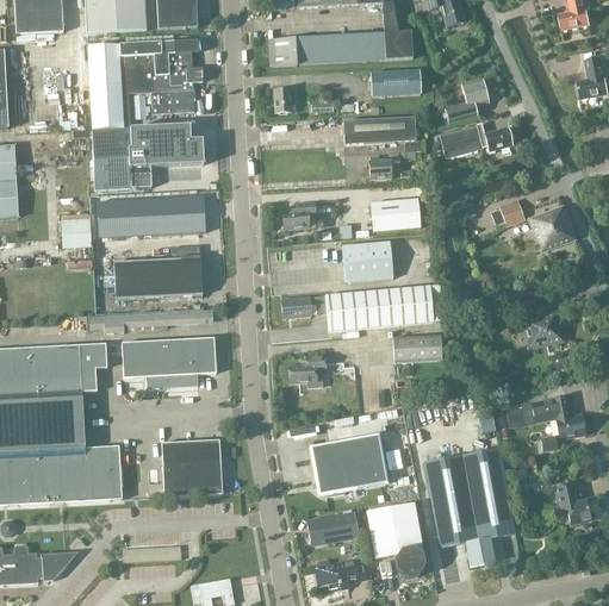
[(12,0),(14,35),(62,32),(61,0),(12,0)]
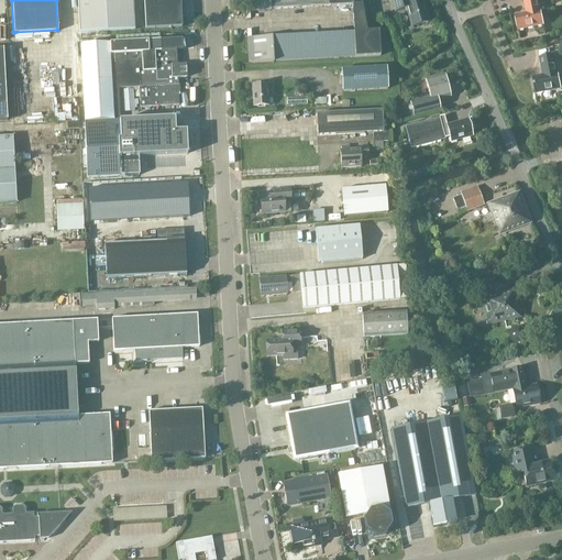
[(76,0),(78,30),(134,28),(132,0),(76,0)]
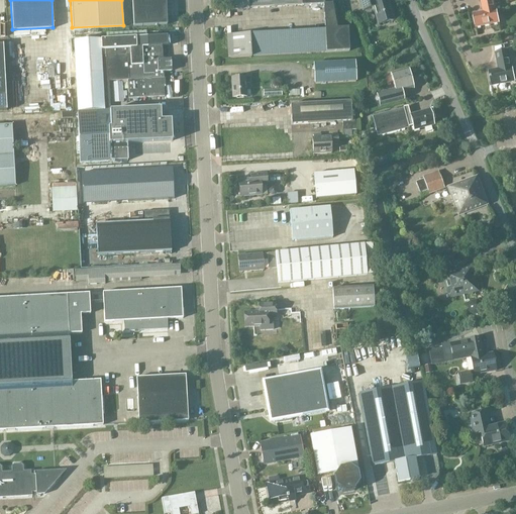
[(131,0),(133,25),(166,23),(165,0),(131,0)]
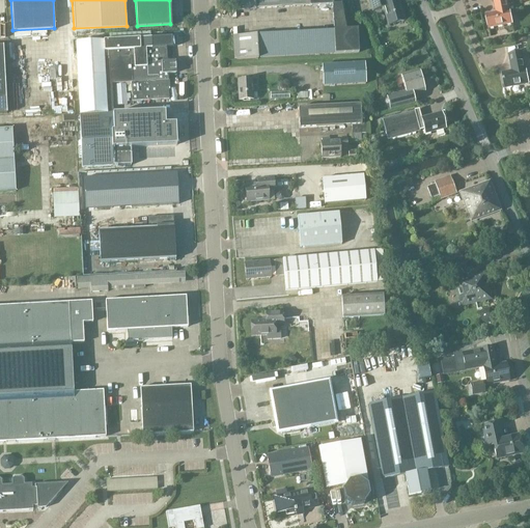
[(334,3),(335,3),(335,0),(233,0),(234,16),(239,16),(238,8),(258,7),(258,6),(311,4),(334,3)]
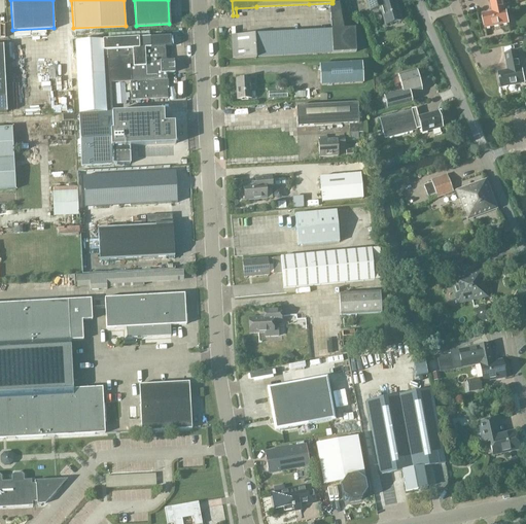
[(369,0),(371,7),(382,4),(386,23),(402,18),(396,0),(369,0)]
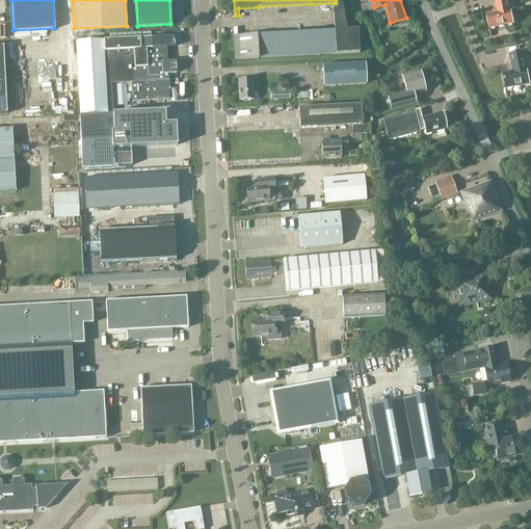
[(487,11),(490,26),(514,21),(511,6),(510,7),(509,0),(496,0),(498,9),(487,11)]
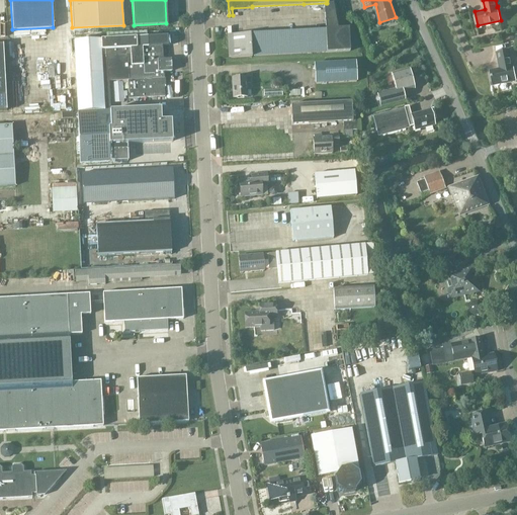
[(326,3),(327,27),(327,28),(253,31),(253,30),(234,31),(233,24),(229,25),(231,55),(254,54),(328,50),(328,51),(352,50),(351,26),(339,26),(335,2),(327,3),(326,3)]
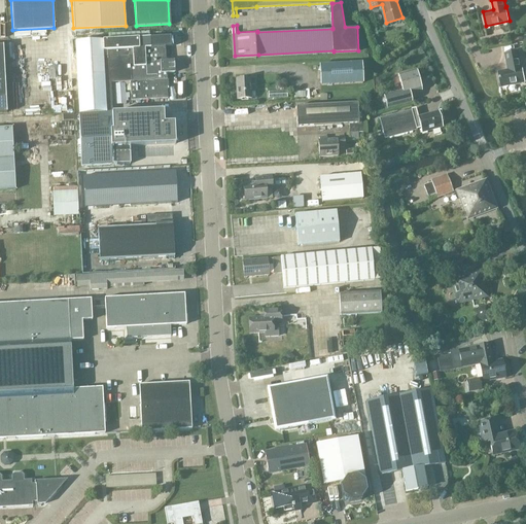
[(172,34),(151,35),(104,38),(105,56),(109,55),(111,80),(131,79),(132,98),(152,97),(170,96),(168,70),(175,70),(175,58),(168,58),(168,56),(167,56),(167,44),(172,44),(172,34)]
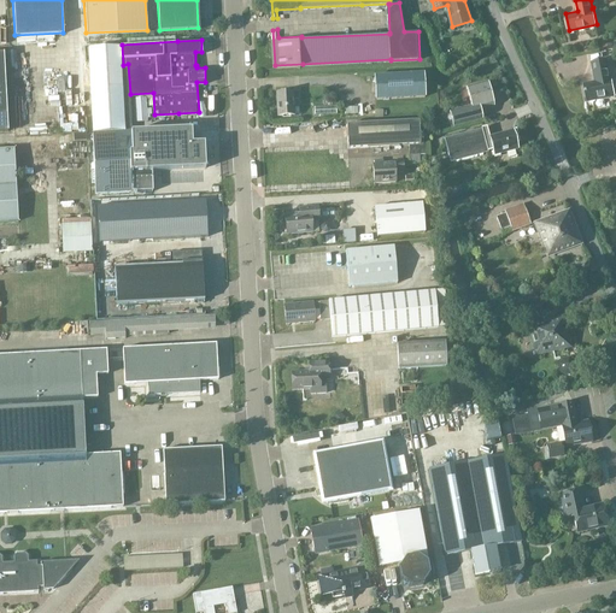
[(112,129),(112,130),(118,129),(125,129),(122,52),(123,52),(122,45),(88,46),(94,130),(112,129)]
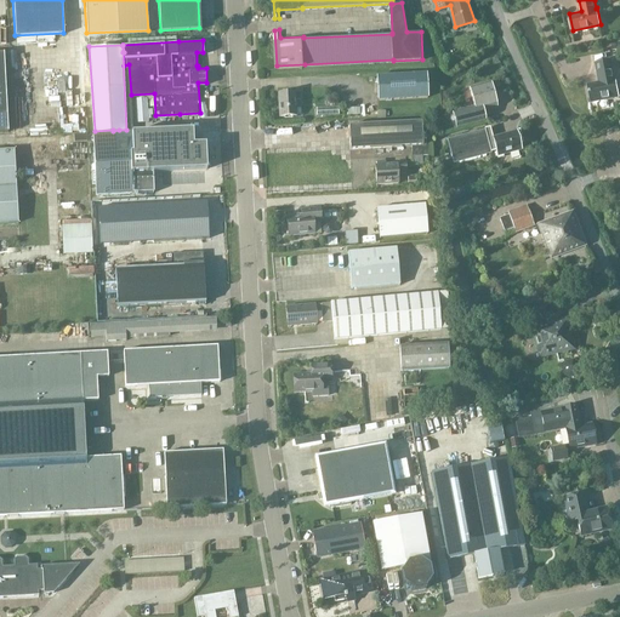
[(587,83),(591,101),(619,95),(619,89),(616,76),(615,78),(612,57),(596,60),(599,80),(587,83)]
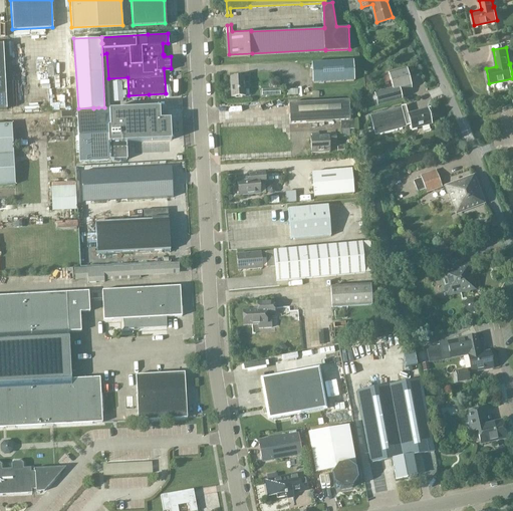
[(315,81),(355,79),(354,58),(314,60),(315,81)]
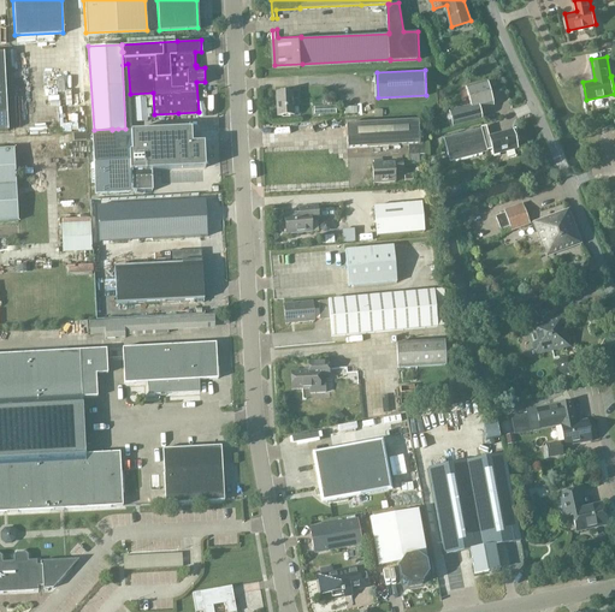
[(488,79),(467,84),(472,104),(450,108),(455,124),(483,116),(480,106),(494,102),(488,79)]
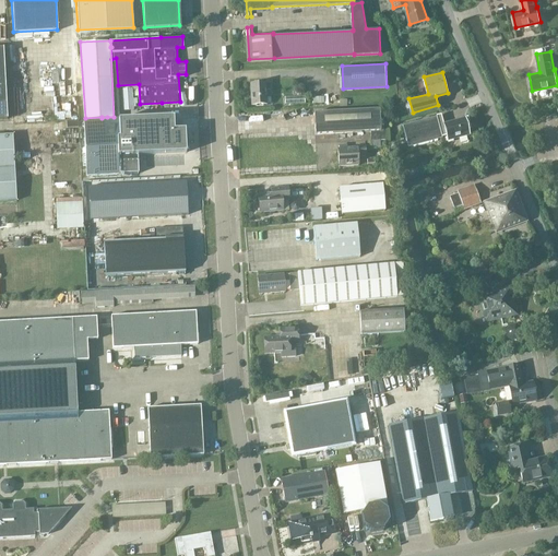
[(268,103),(268,86),(271,86),(271,80),(251,81),(252,104),(268,103)]
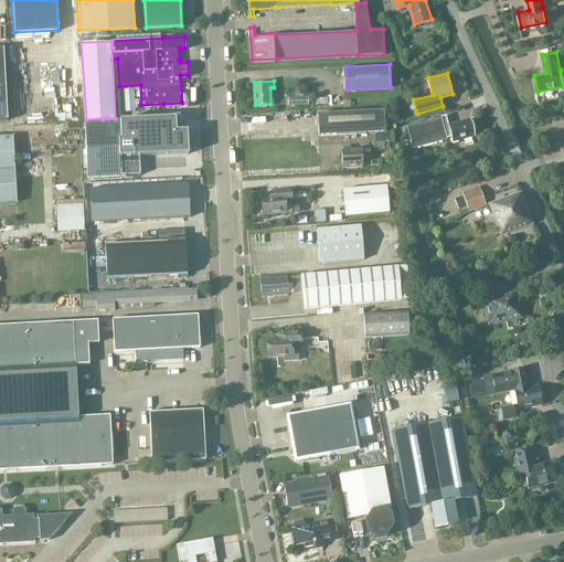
[(11,125),(22,125),(23,108),(12,107),(11,125)]
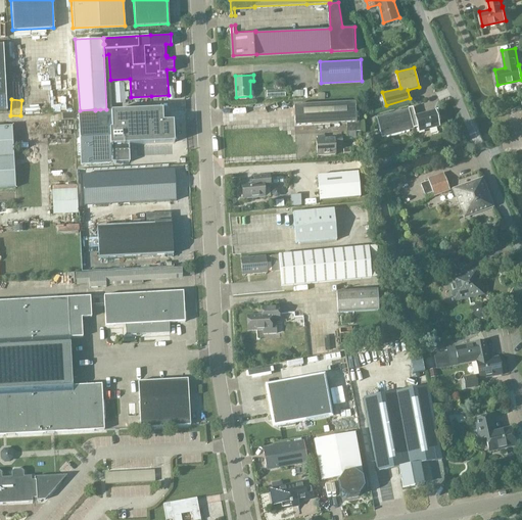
[(295,124),(347,121),(348,129),(363,129),(362,121),(357,121),(356,100),(294,103),(295,124)]
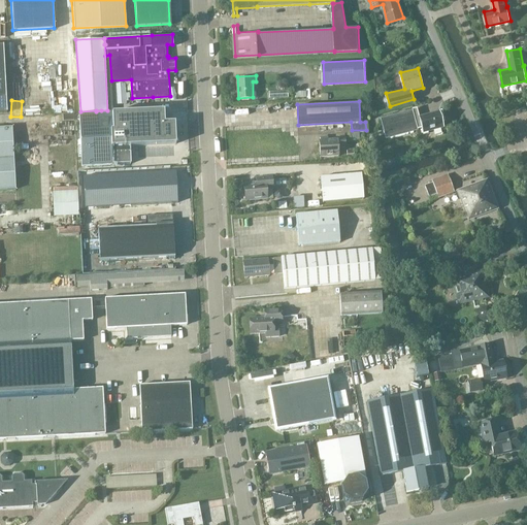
[(441,120),(443,120),(441,108),(416,116),(413,107),(381,117),(386,137),(419,128),(418,127),(422,126),(424,131),(443,125),(441,120)]
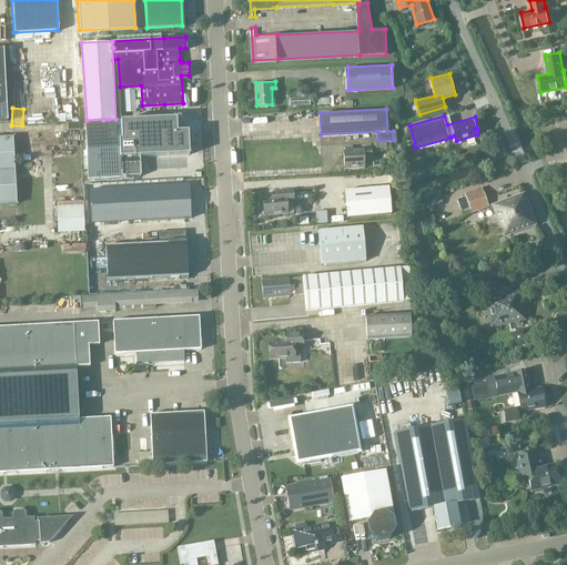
[(178,117),(87,121),(89,177),(141,173),(141,154),(190,152),(189,129),(178,130),(178,117)]
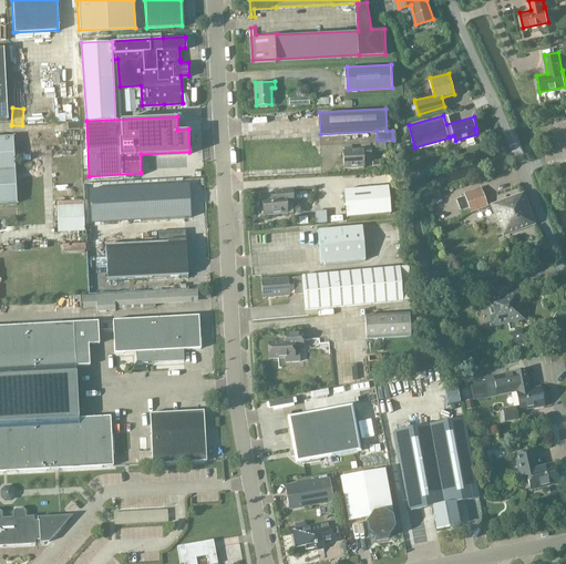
[(0,168),(16,168),(14,134),(0,135),(0,168)]
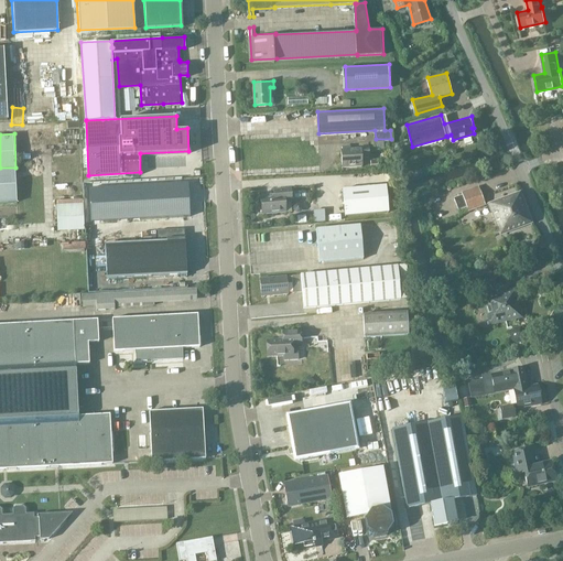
[(363,155),(370,155),(369,144),(360,144),(360,147),(342,148),(343,165),(363,164),(363,155)]
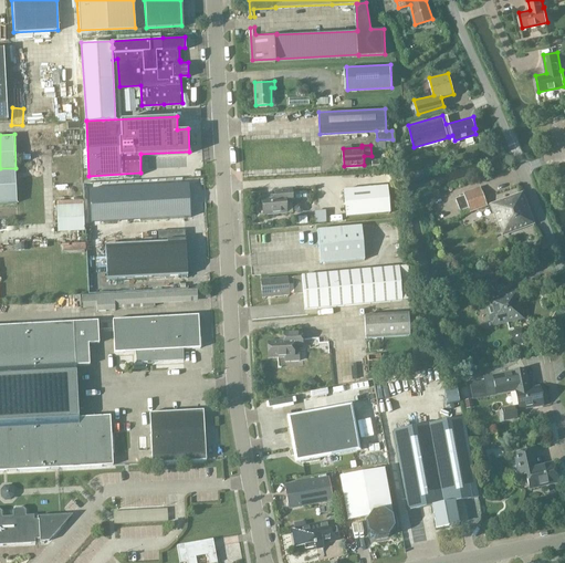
[(0,201),(18,201),(16,168),(0,168),(0,201)]
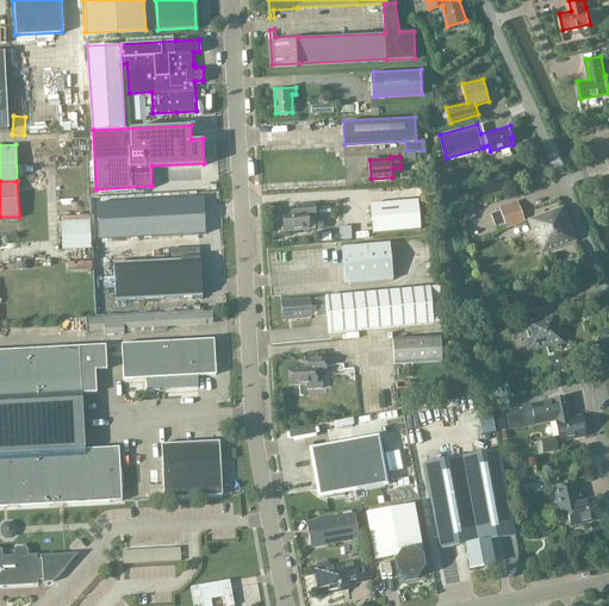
[(204,194),(97,200),(99,237),(206,231),(204,194)]
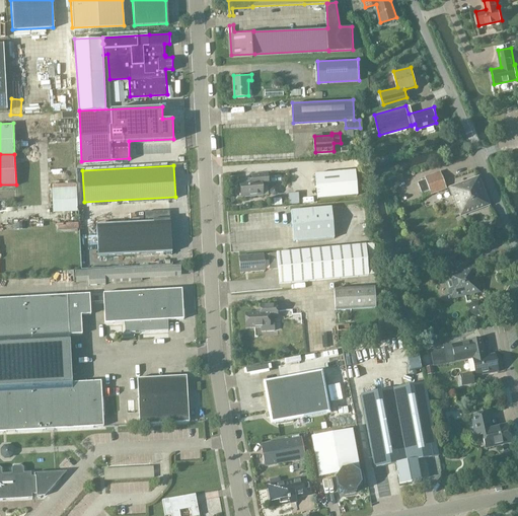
[(317,197),(358,193),(356,168),(315,172),(317,197)]
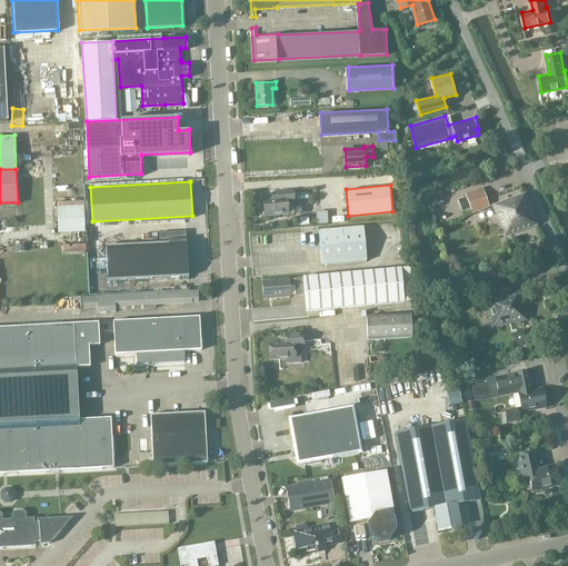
[(467,192),(467,194),(459,197),(464,210),(472,207),(474,210),(490,205),(484,186),(467,192)]
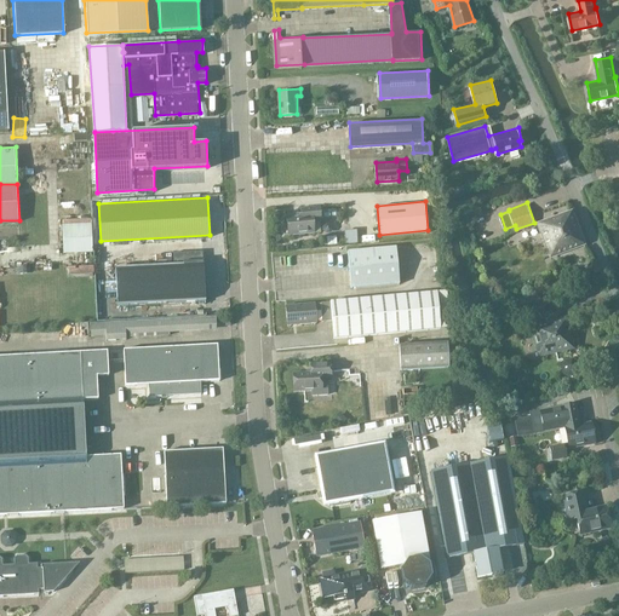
[(302,206),(303,214),(287,216),(290,232),(314,230),(314,223),(322,222),(320,205),(302,206)]
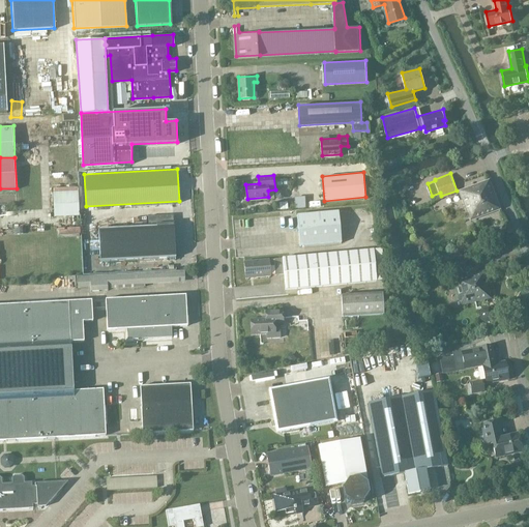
[(490,178),(483,180),(460,189),(471,218),(500,207),(490,178)]
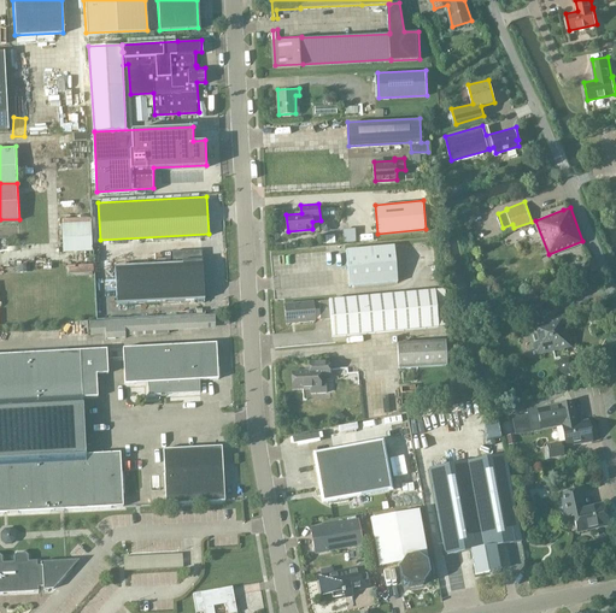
[(341,240),(355,240),(353,227),(341,227),(341,240)]
